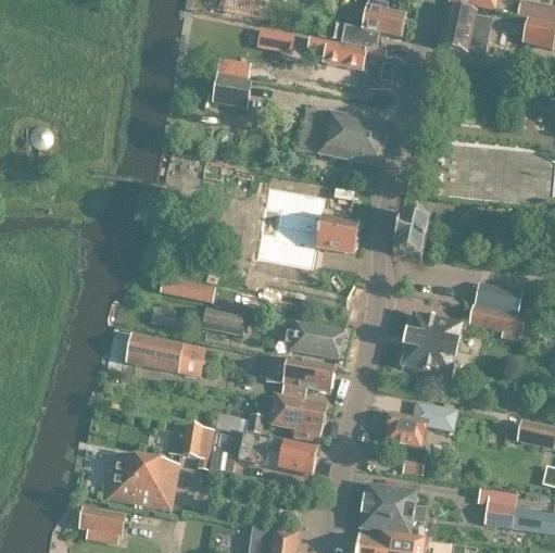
[(226,16),(260,22),(263,4),(236,0),(228,0),(191,0),(190,10),(226,16)]
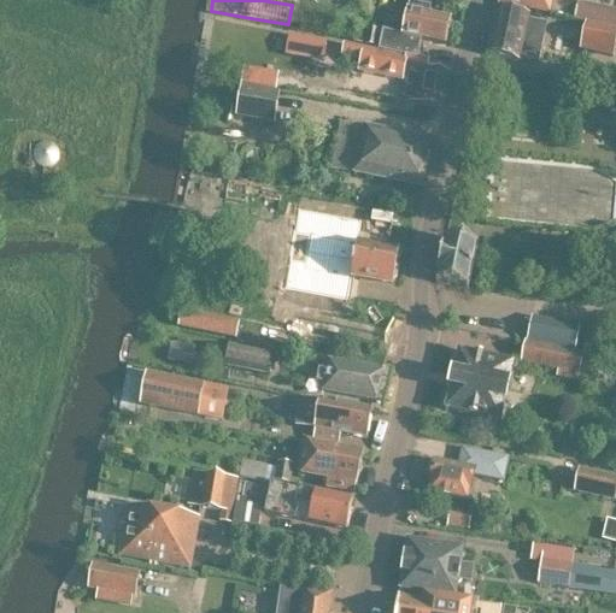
[(418,36),(443,41),(447,16),(427,11),(428,4),(412,0),(408,0),(405,6),(404,6),(399,31),(380,28),(376,47),(415,54),(418,36)]
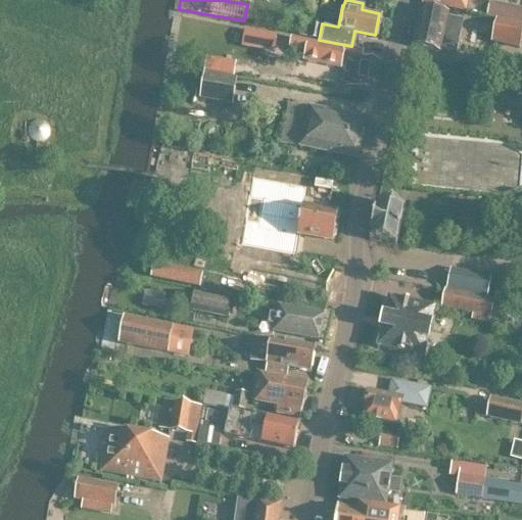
[(423,0),(464,9),(466,0),(423,0)]
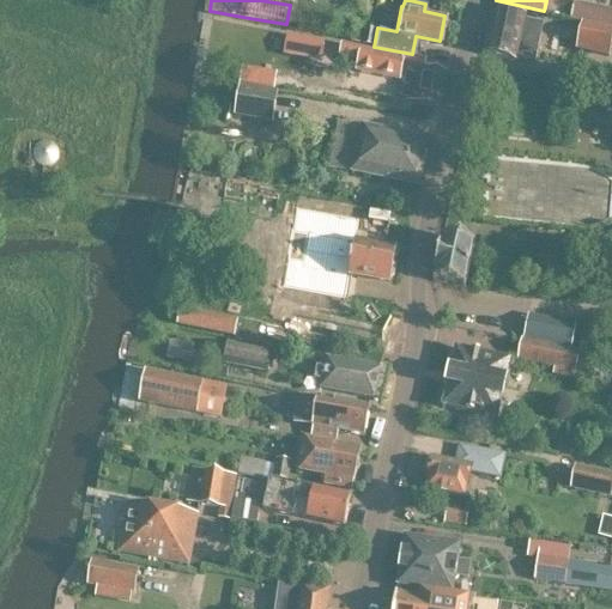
[(611,7),(581,0),(571,0),(568,16),(580,18),(611,25),(611,7)]
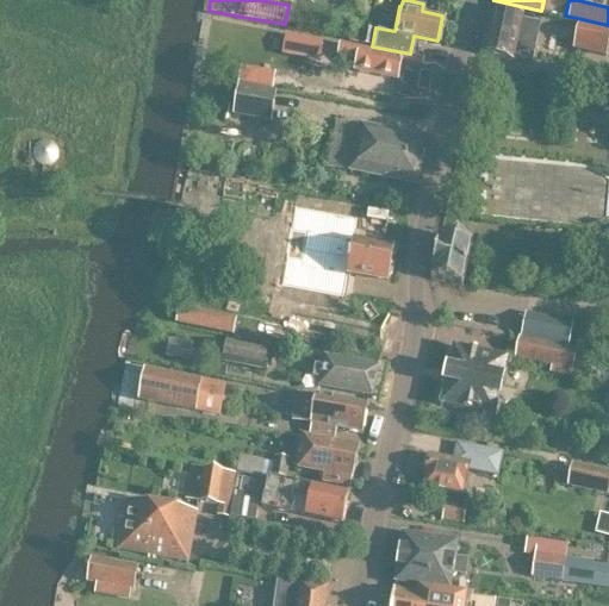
[(488,5),(478,51),(510,58),(511,54),(530,58),(536,31),(517,27),(521,12),(488,5)]
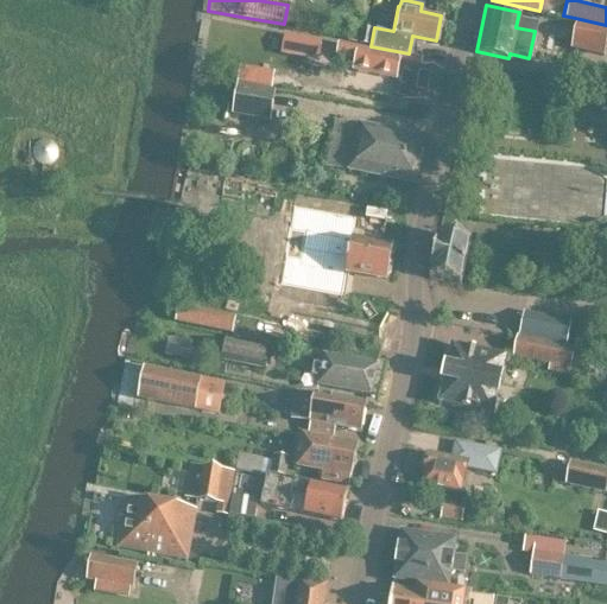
[(569,45),(601,52),(606,26),(606,25),(575,18),(569,45)]
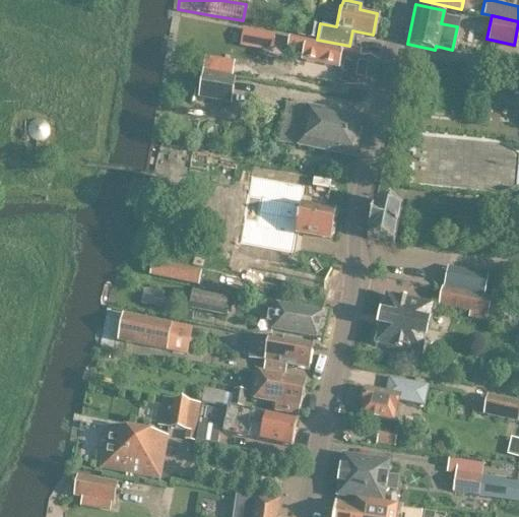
[(317,41),(314,56),(338,61),(341,46),(317,41)]
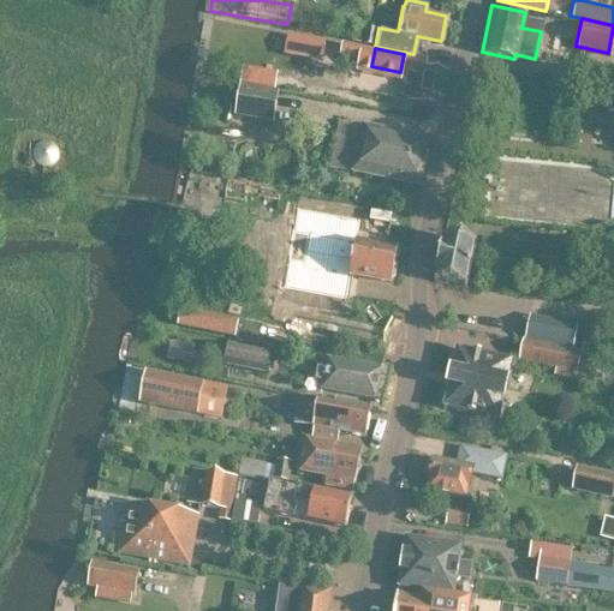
[(440,105),(447,70),(412,63),(405,96),(440,105)]
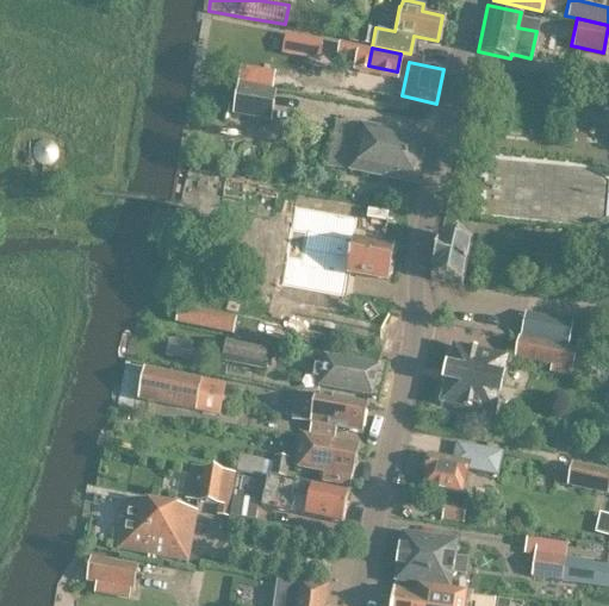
[(232,113),(271,119),(275,91),(237,85),(232,113)]
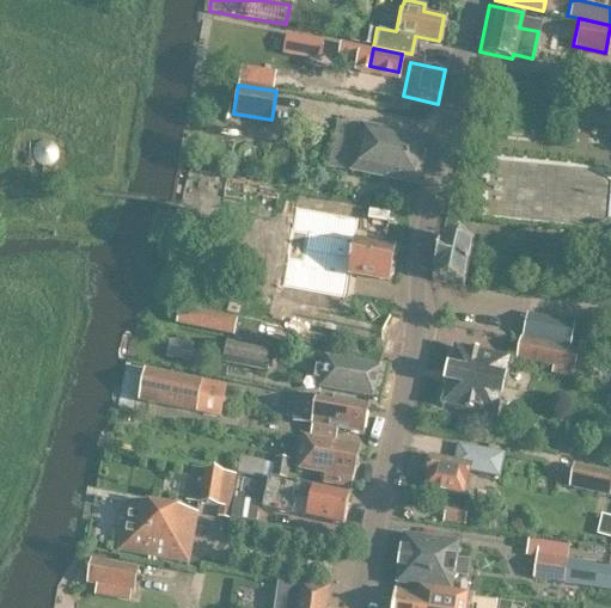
[(425,159),(429,135),(359,122),(336,117),(331,140),(425,159)]
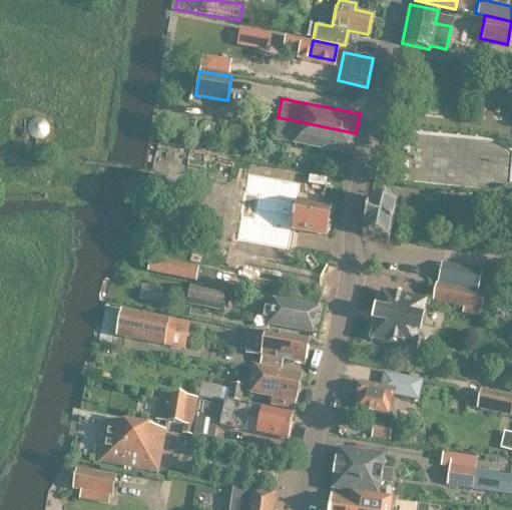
[(32,110),(41,126),(57,117),(47,101),(32,110)]
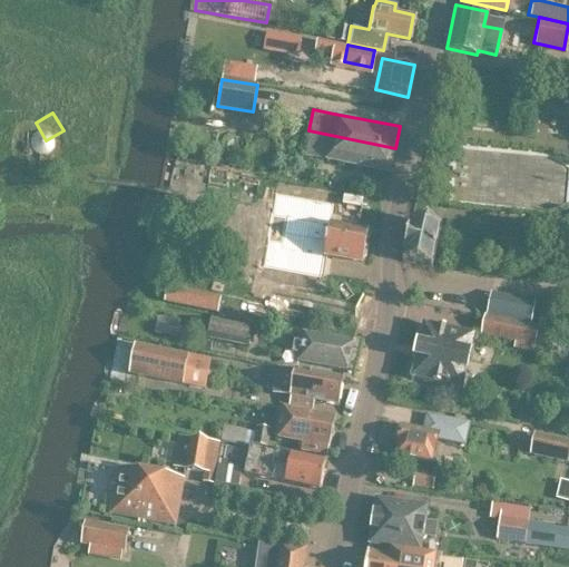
[(391,170),(395,148),(308,130),(303,153),(391,170)]
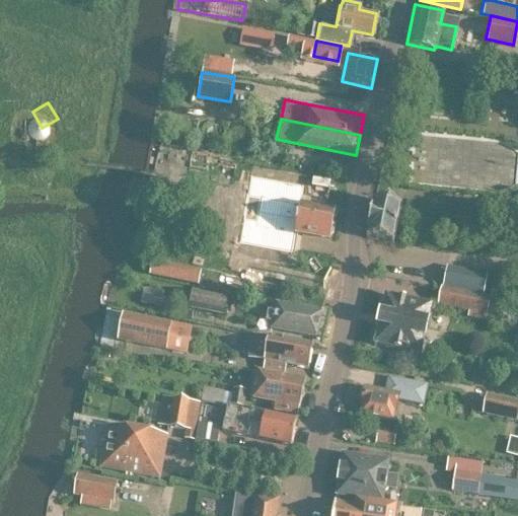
[(412,129),(409,129),(408,132),(411,132),(410,145),(404,145),(404,148),(410,149),(409,162),(403,162),(402,165),(408,165),(407,179),(403,178),(403,182),(493,193),(516,186),(517,170),(517,167),(517,168),(517,156),(517,146),(499,136),(498,136),(415,129),(415,125),(412,125),(412,129)]
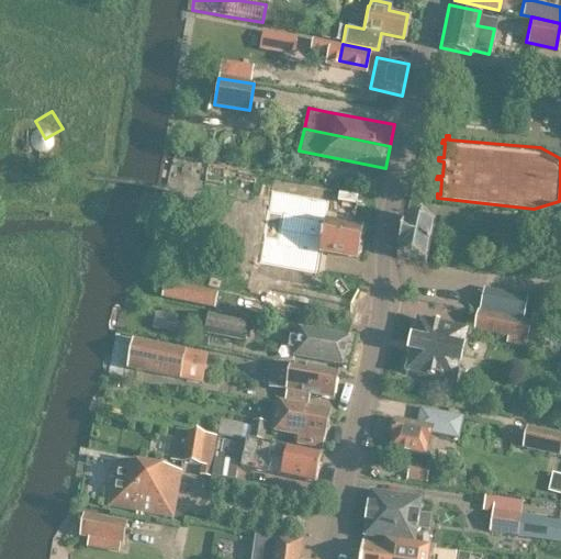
[(355,252),(359,250),(360,243),(357,239),(360,224),(331,219),(333,209),(324,208),(326,197),(269,188),(257,260),(314,269),(317,248),(355,256),(355,252)]
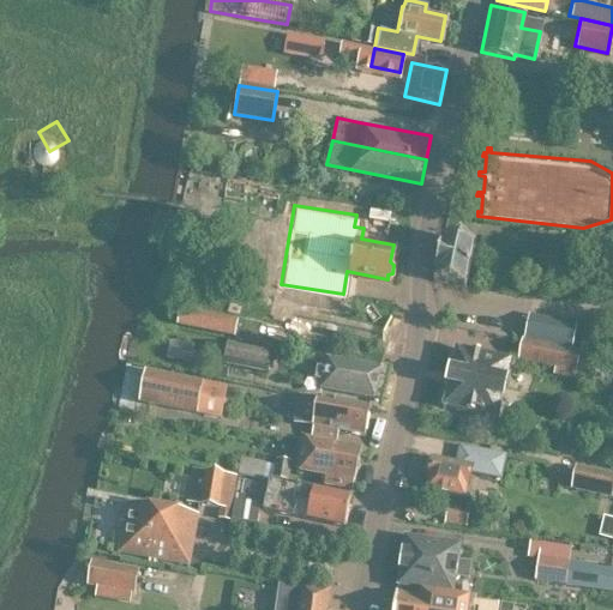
[(462,284),(462,281),(472,239),(440,231),(431,278),(462,284)]
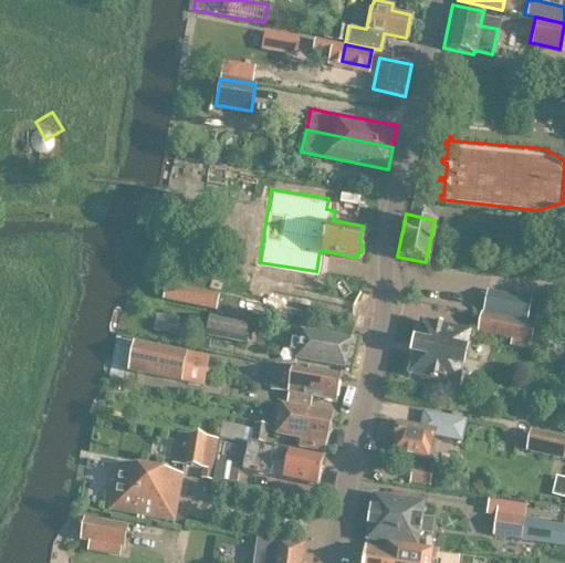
[(181,287),(179,300),(213,306),(216,293),(181,287)]
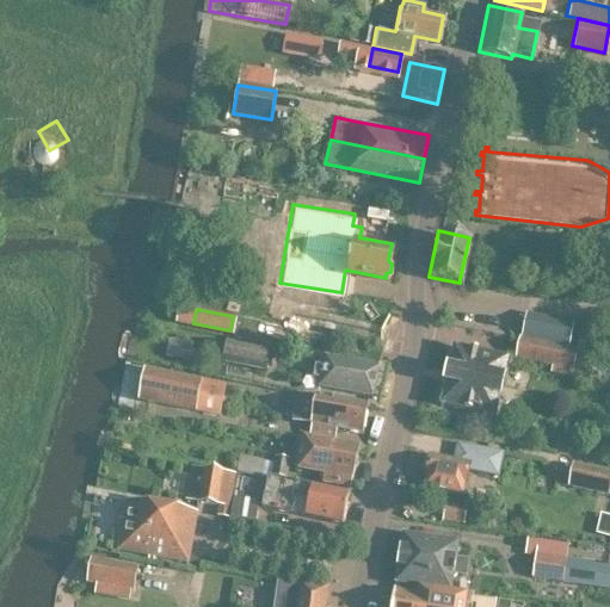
[(572,321),(525,310),(521,334),(567,345),(572,321)]
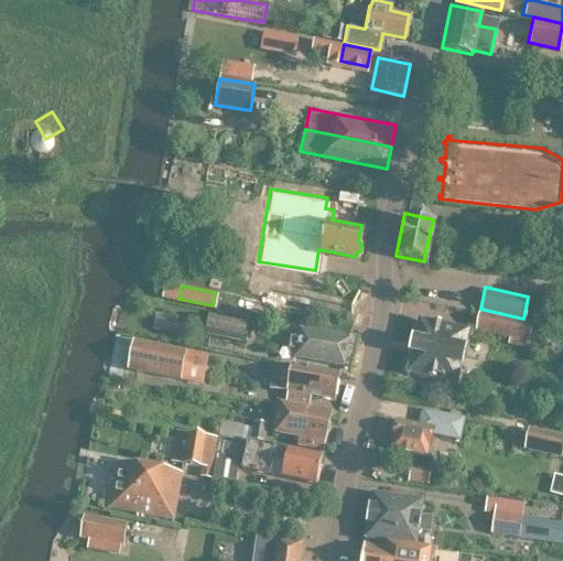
[(152,326),(174,330),(177,313),(154,310),(152,326)]
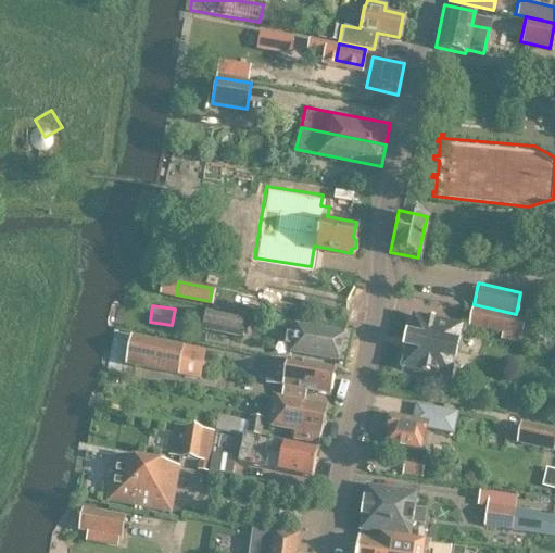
[(518,341),(524,317),(472,305),(469,324),(502,331),(501,337),(518,341)]
